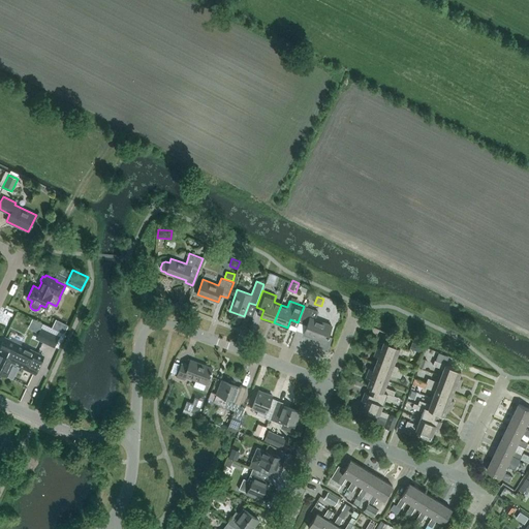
[(314,335),(325,340),(332,325),(314,319),(317,311),(305,306),(299,321),(307,324),(303,334),(313,338),(314,335)]
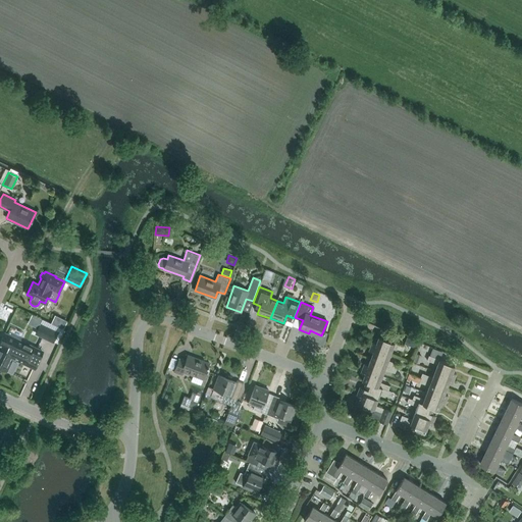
[(54,322),(68,327),(71,319),(57,314),(54,322)]
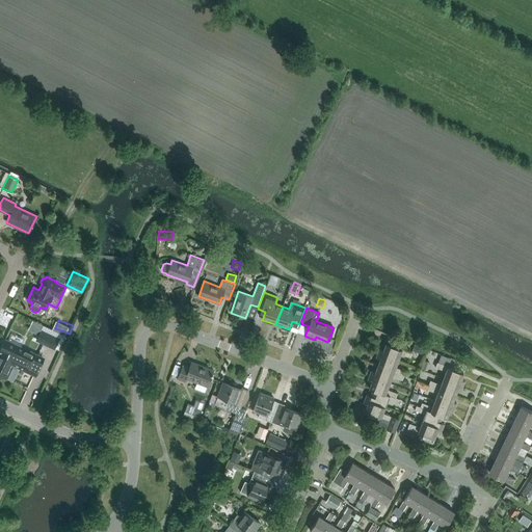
[(67,336),(43,324),(36,339),(59,350),(67,336)]
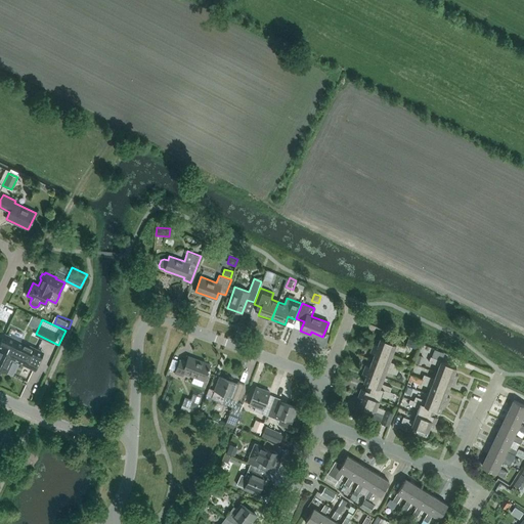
[(0,368),(5,372),(12,357),(15,358),(14,360),(35,369),(44,352),(20,341),(4,334),(0,342),(0,368)]
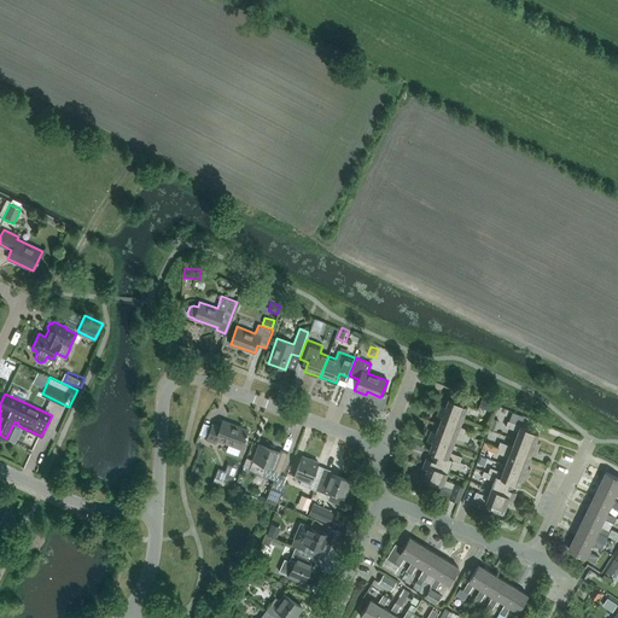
[(441,404),(438,409),(461,419),(465,410),(477,415),(479,409),(466,404),(448,398),(445,406),(441,404)]
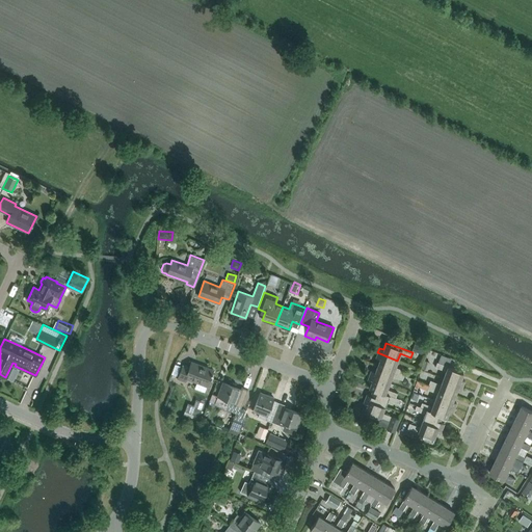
[(428,349),(415,344),(411,351),(425,355),(428,349)]
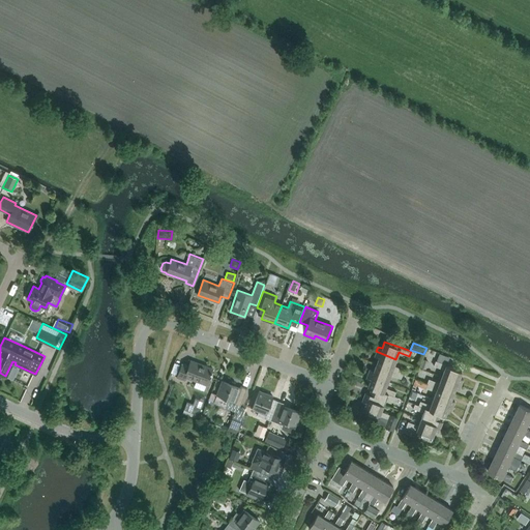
[(393,365),(395,359),(376,351),(375,356),(378,357),(376,363),(403,374),(404,370),(393,365)]
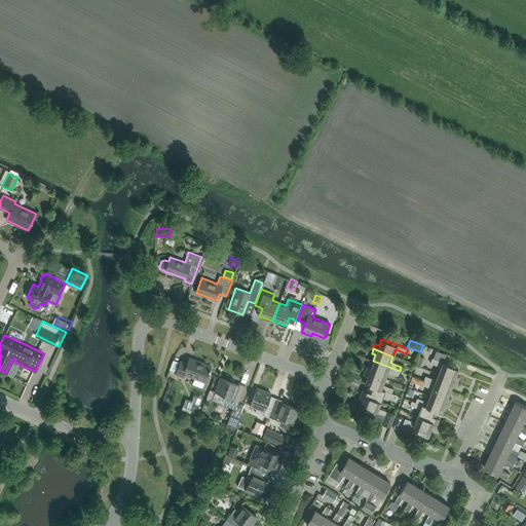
[(419,355),(416,364),(422,366),(425,358),(419,355)]
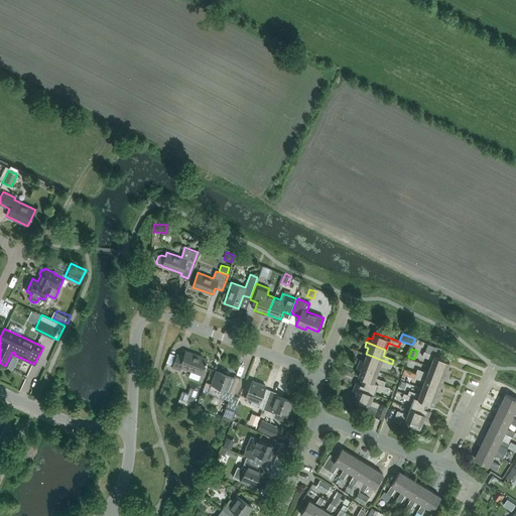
[(201,374),(207,359),(185,351),(183,357),(176,354),(171,368),(178,370),(180,366),(201,374)]
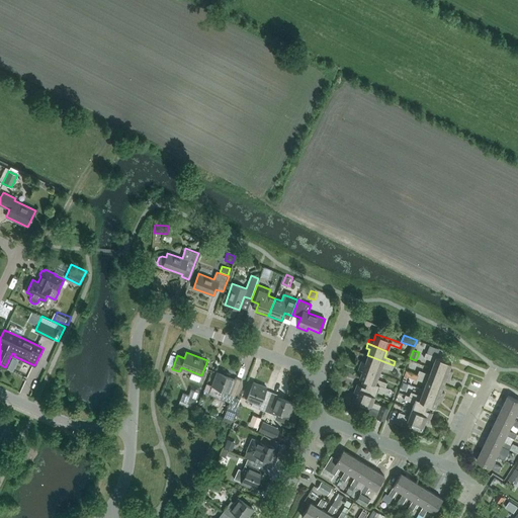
[(434,361),(431,368),(450,375),(452,370),(448,369),(451,362),(436,357),(426,352),(424,357),(434,361)]
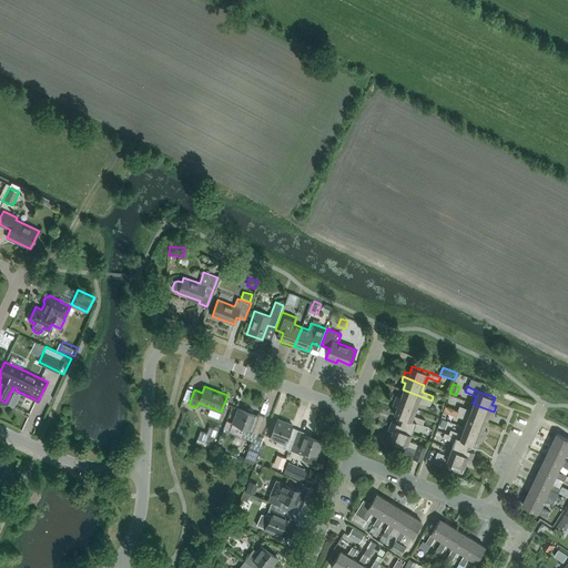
[(396,395),(394,401),(415,409),(418,402),(429,405),(432,401),(403,389),(401,397),(396,395)]
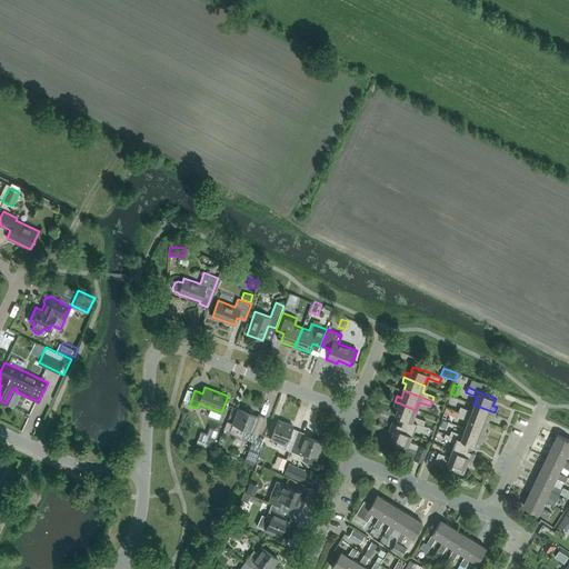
[(13,407),(19,397),(12,393),(8,403),(13,407)]
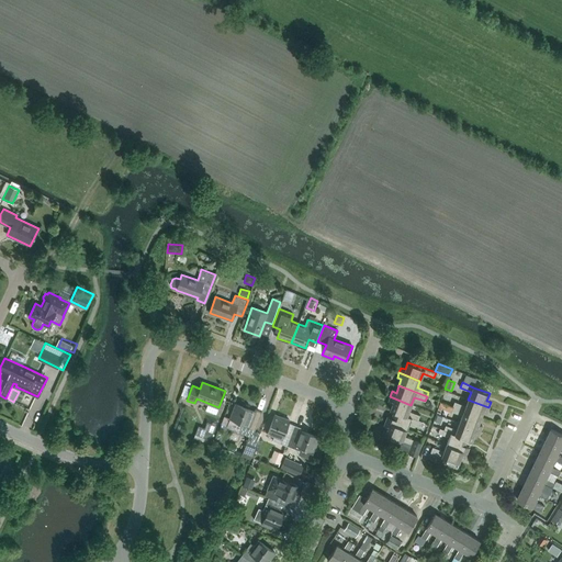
[(390,409),(394,412),(418,419),(419,415),(408,411),(411,405),(390,396),(389,401),(392,403),(390,409)]
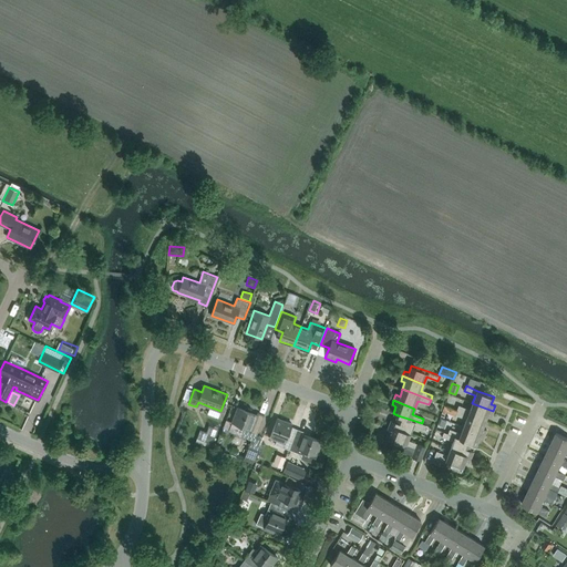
[(470,410),(459,405),(456,410),(485,420),(487,414),(492,415),(493,411),(472,403),(470,410)]
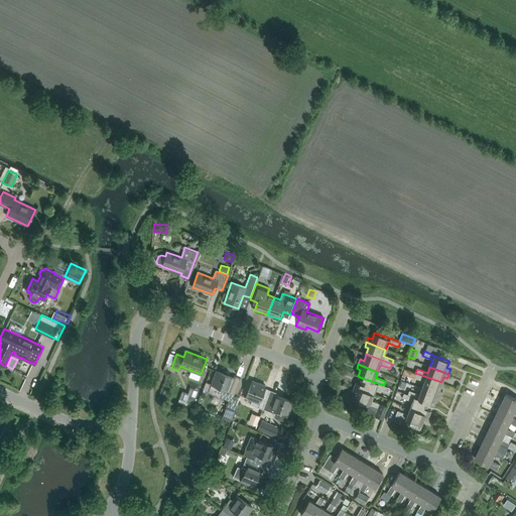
[(211,384),(222,388),(218,396),(227,399),(229,395),(233,397),(240,378),(234,375),(233,377),(216,371),(211,384)]
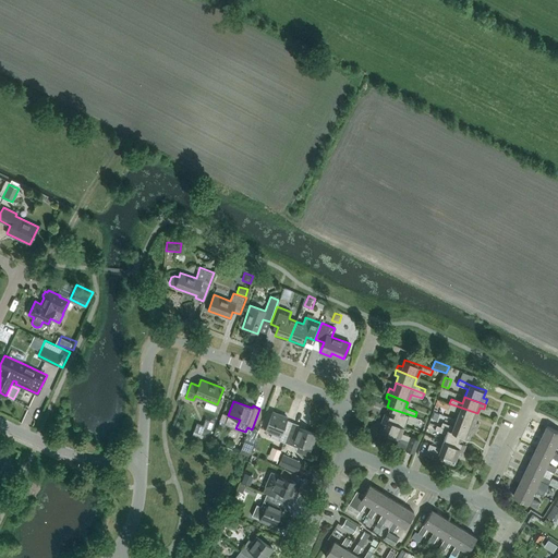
[(474,421),(477,413),(449,403),(448,408),(459,412),(456,419),(476,427),(478,422),(474,421)]
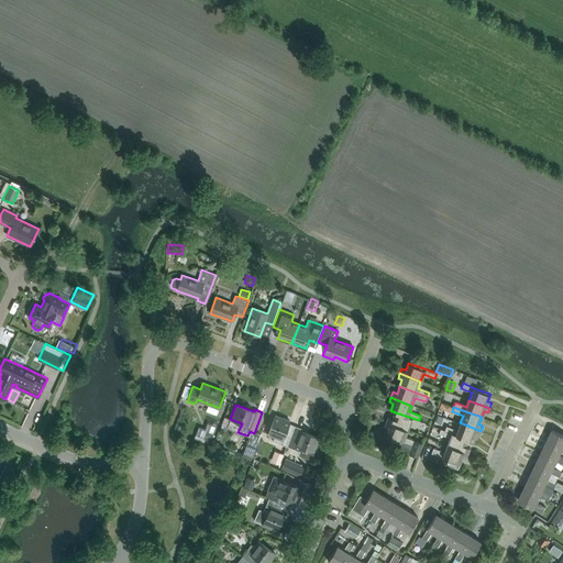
[(422,422),(419,420),(395,412),(393,418),(388,417),(386,422),(407,431),(410,422),(421,427),(422,422)]
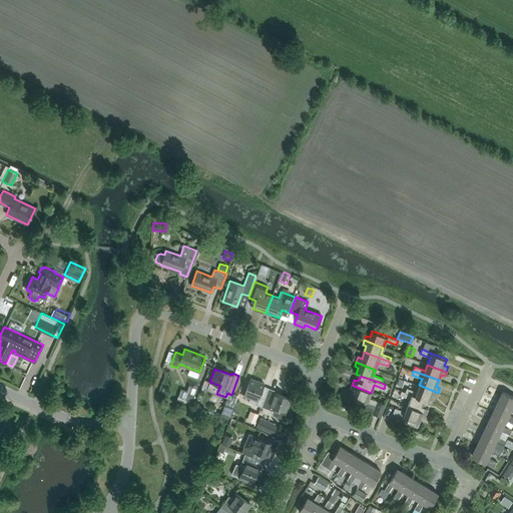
[(248,402),(262,407),(269,388),(263,386),(264,383),(250,378),(244,396),(250,398),(248,402)]
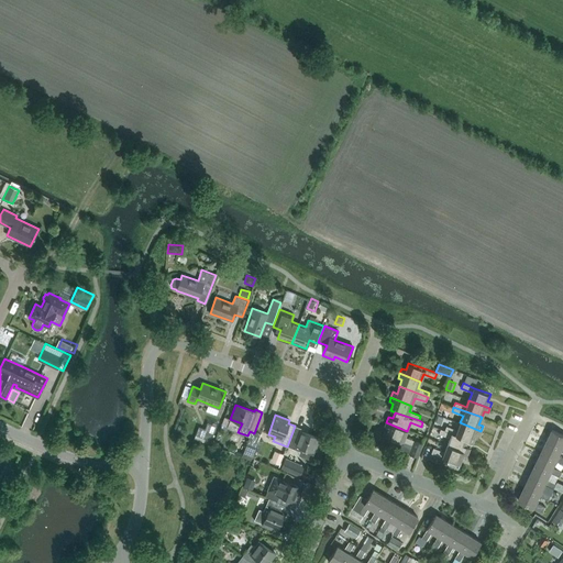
[(201,424),(198,435),(212,441),(219,424),(210,420),(208,427),(201,424)]
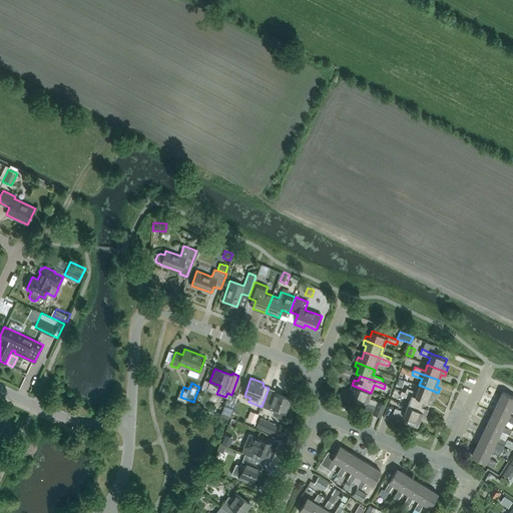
[(371,393),(352,385),(350,389),(354,390),(352,397),(366,402),(366,403),(368,403),(365,411),(381,416),(385,404),(369,398),(371,393)]
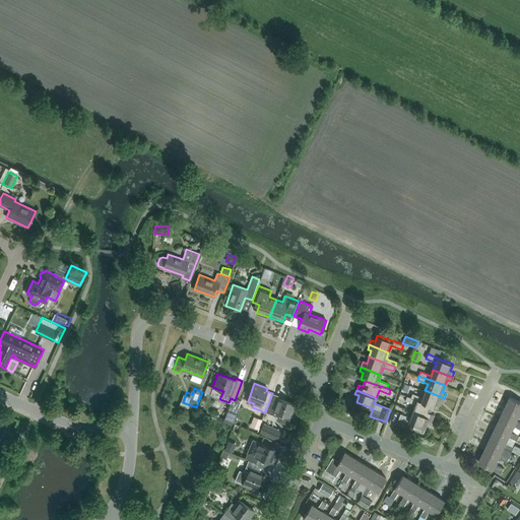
[(443,402),(444,398),(425,390),(423,397),(412,393),(410,397),(433,406),(436,407),(439,401),(443,402)]
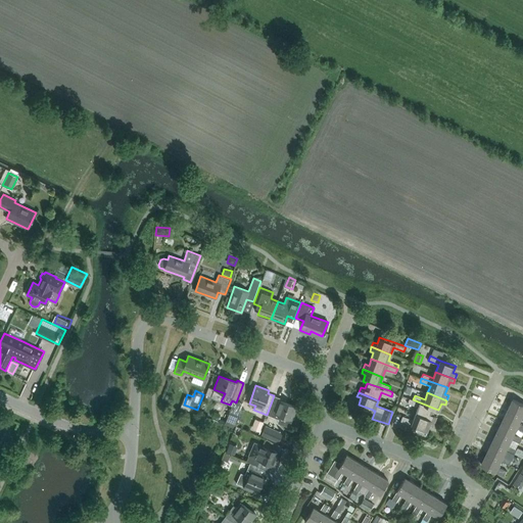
[(280,398),(274,395),(267,415),(279,420),(281,416),(292,420),(297,407),(280,399),(280,398)]
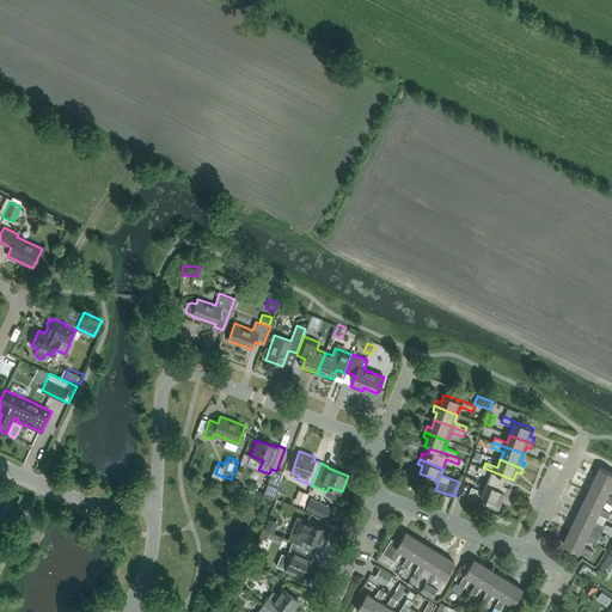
[(506,485),(509,478),(483,467),(478,466),(477,471),(489,476),(485,484),(508,493),(510,487),(506,485)]
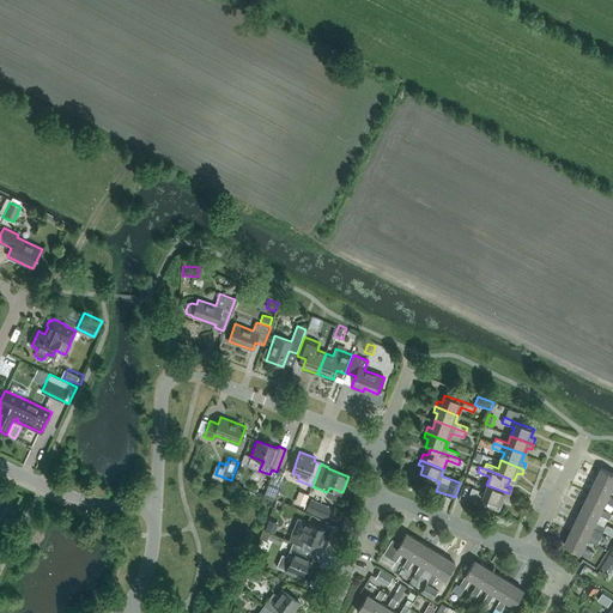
[(612,473),(601,467),(595,480),(612,489),(612,473)]
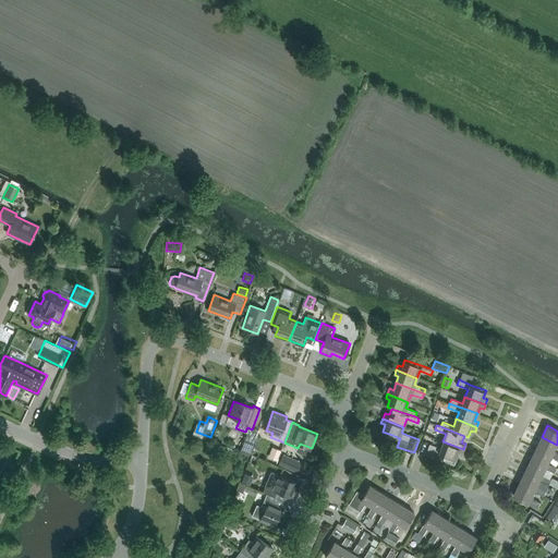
[(255,439),(246,436),(240,452),(242,452),(249,456),(255,439)]
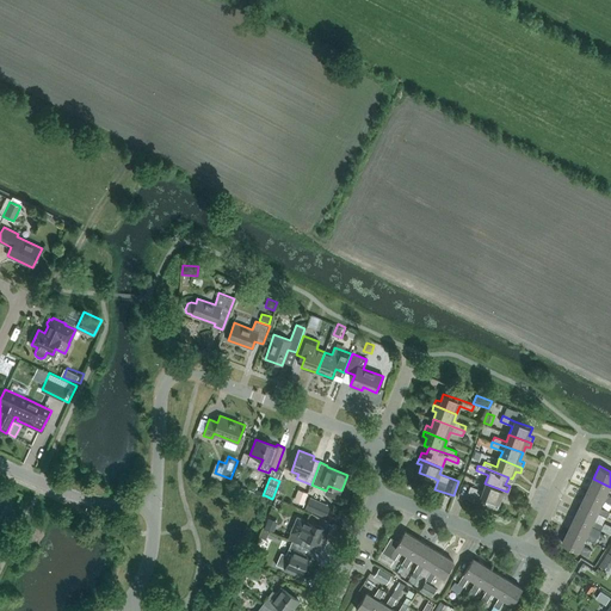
[(604,500),(610,503),(610,497),(606,494),(610,487),(593,479),(587,492),(604,500)]
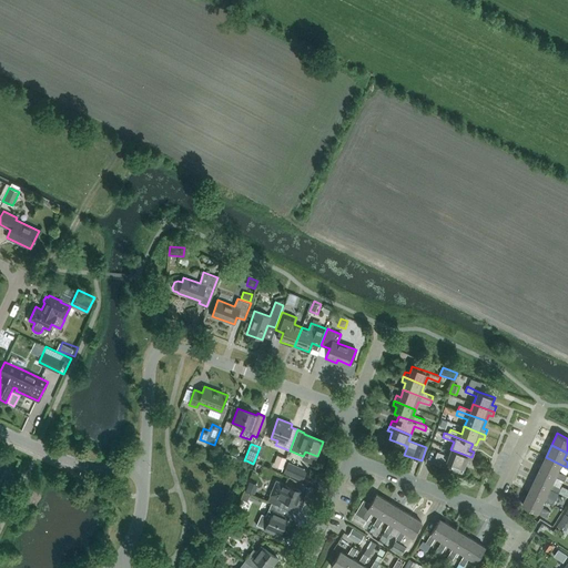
[(241,449),(233,446),(230,453),(237,456),(241,449)]
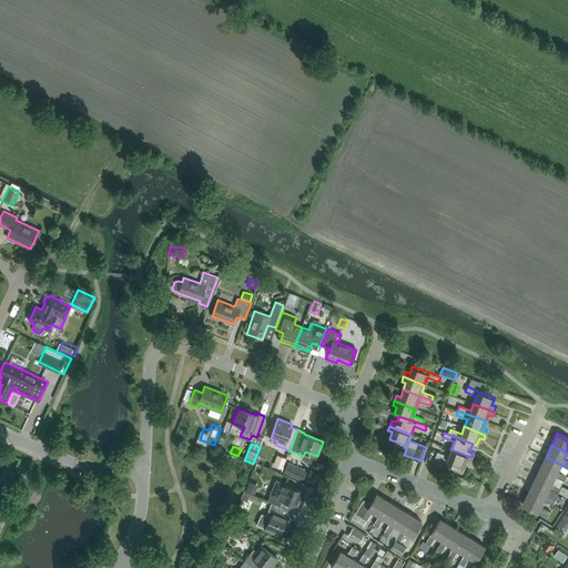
[(447,462),(464,467),(466,460),(470,462),(472,457),(450,449),(448,456),(437,452),(435,457),(447,462)]
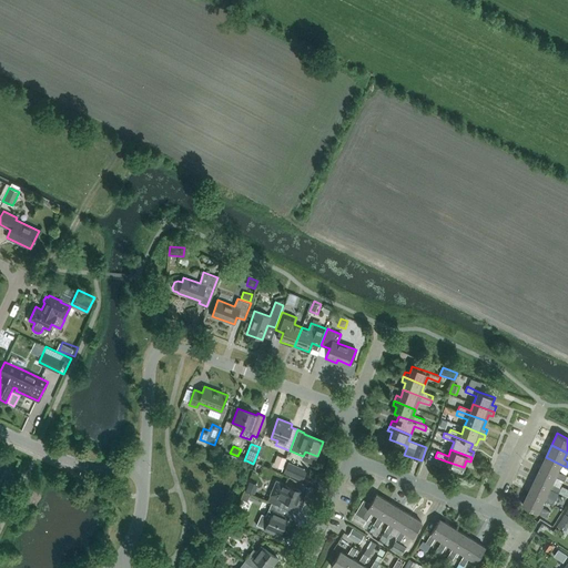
[(277,455),(273,466),(282,469),(286,458),(277,455)]
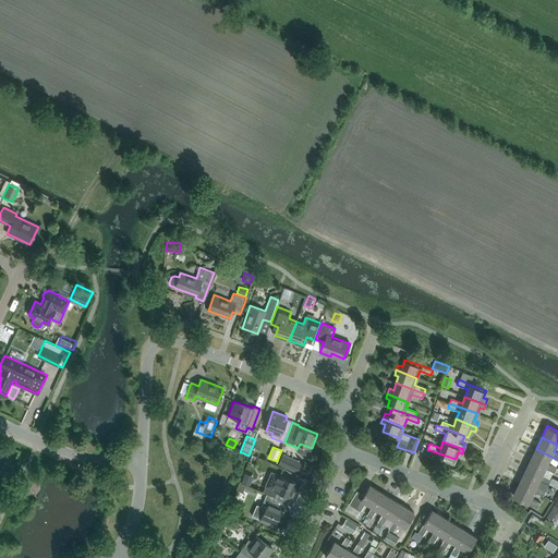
[(548,463),(552,457),(536,449),(531,461),(546,469),(555,472),(557,468),(548,463)]
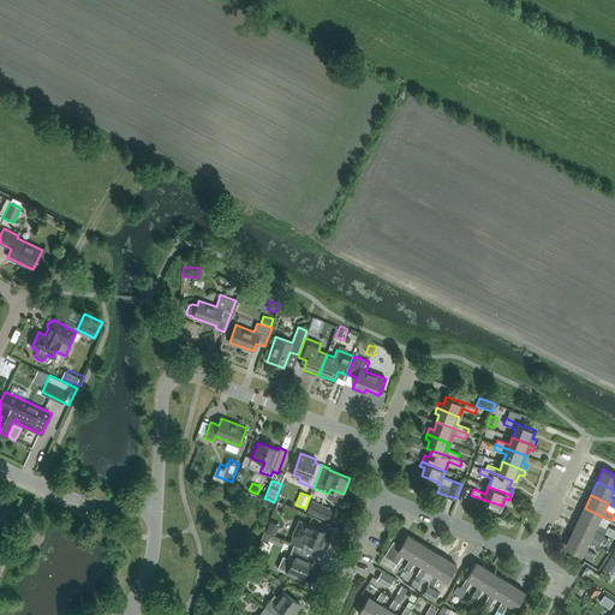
[(306,512),(327,520),(332,509),(311,501),(306,512)]
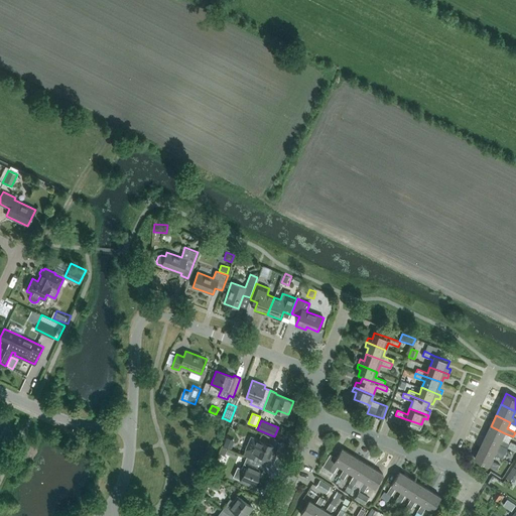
[(491,426),(486,436),(500,443),(508,447),(510,443),(502,439),(505,433),(491,426)]
